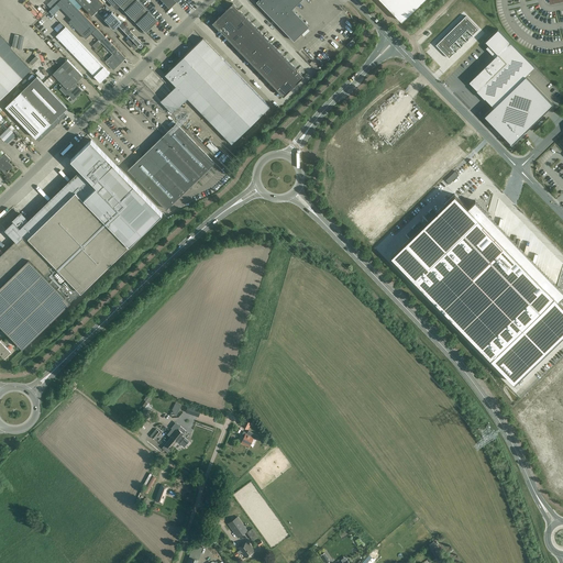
[(98,40),(103,34),(75,6),(69,0),(59,0),(51,9),(50,11),(53,14),(61,7),(72,19),(69,21),(86,39),(91,33),(98,40)]
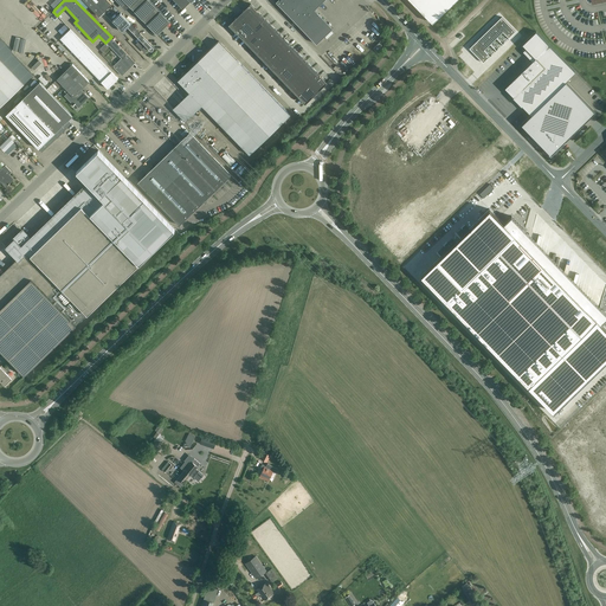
[(111,4),(108,0),(75,0),(81,6),(84,1),(100,17),(111,4)]
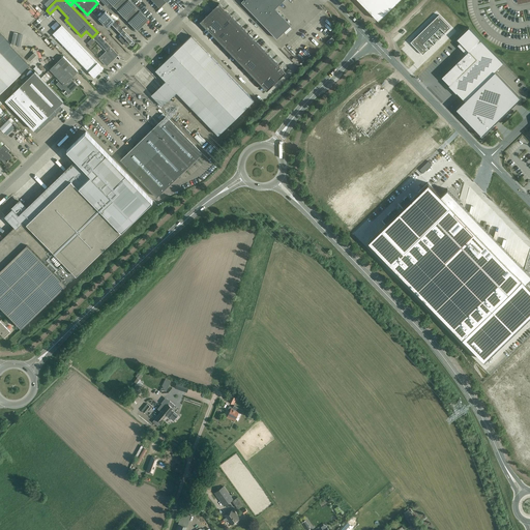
[(130,0),(112,0),(111,2),(138,30),(149,19),(130,0)]
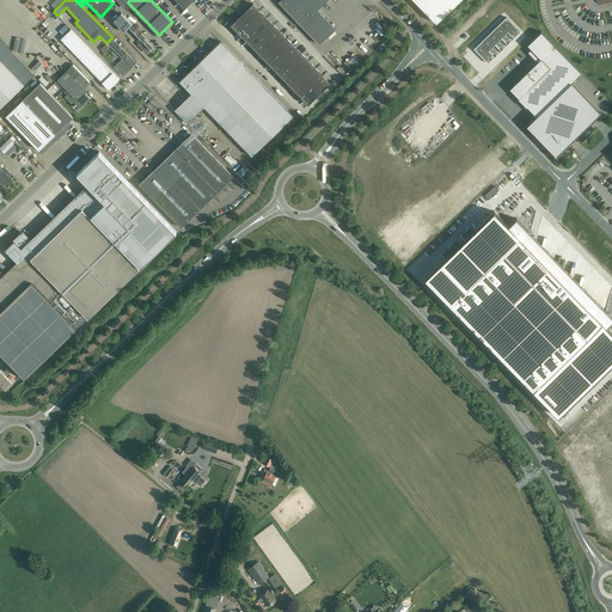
[(280,0),(279,1),(311,35),(319,44),(336,29),(318,10),(326,0),(280,0)]
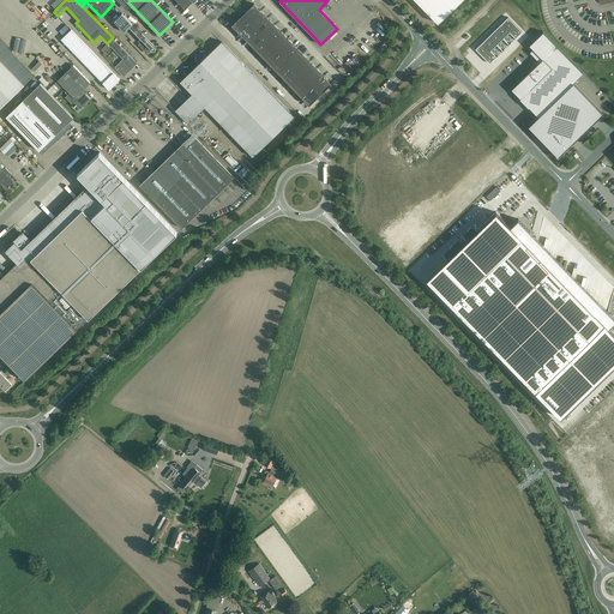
[(415,0),(438,23),(462,0),(415,0)]
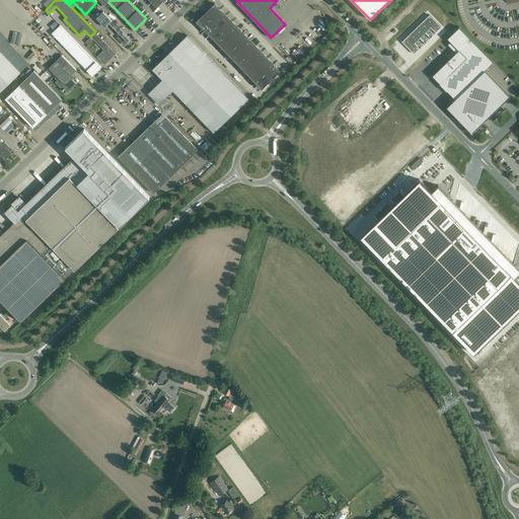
[(280,70),(215,3),(196,20),(262,88),(280,70)]
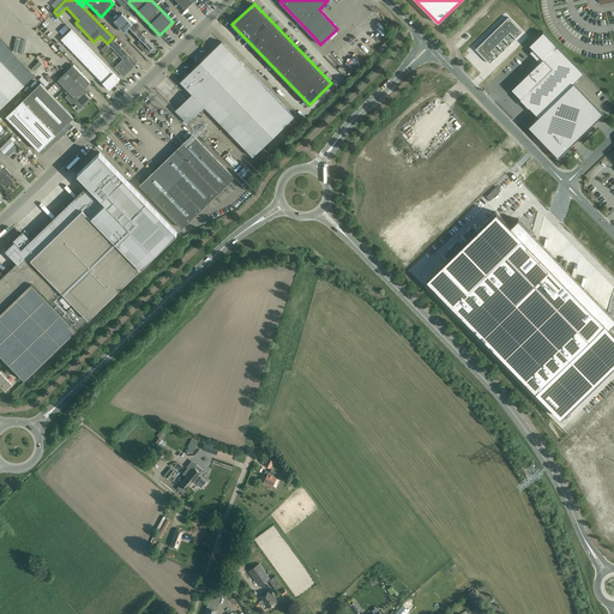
[(36,14),(43,22),(50,16),(43,8),(36,14)]
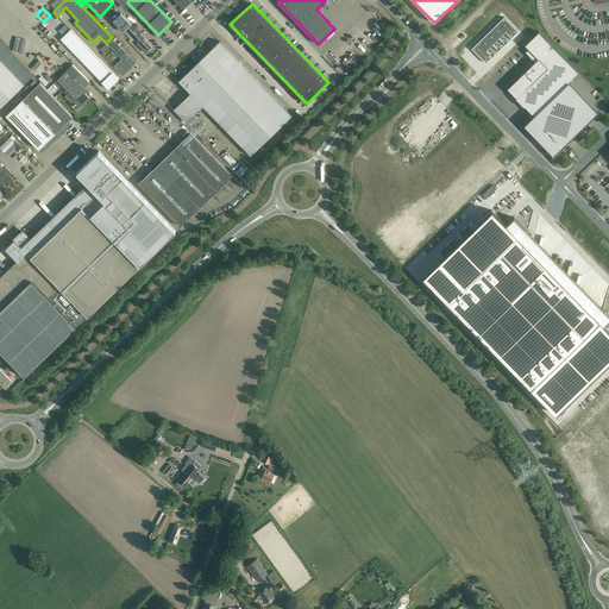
[(117,26),(118,25),(123,31),(129,26),(138,36),(140,33),(120,12),(111,20),(117,26)]
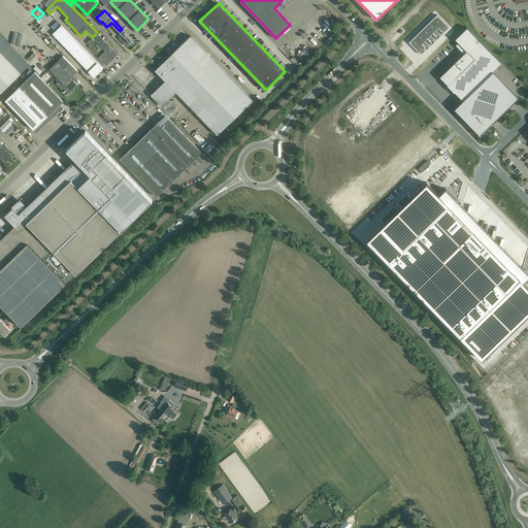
[(437,14),(408,42),(421,55),(427,48),(422,43),(438,28),(443,33),(449,27),(437,14)]
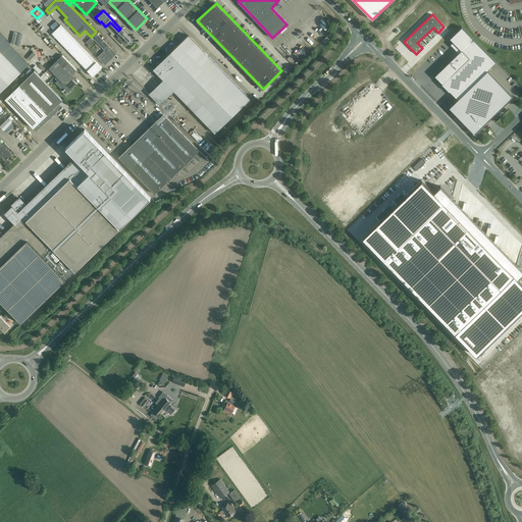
[(93,76),(102,67),(96,61),(96,62),(60,24),(52,34),(87,70),(93,76)]
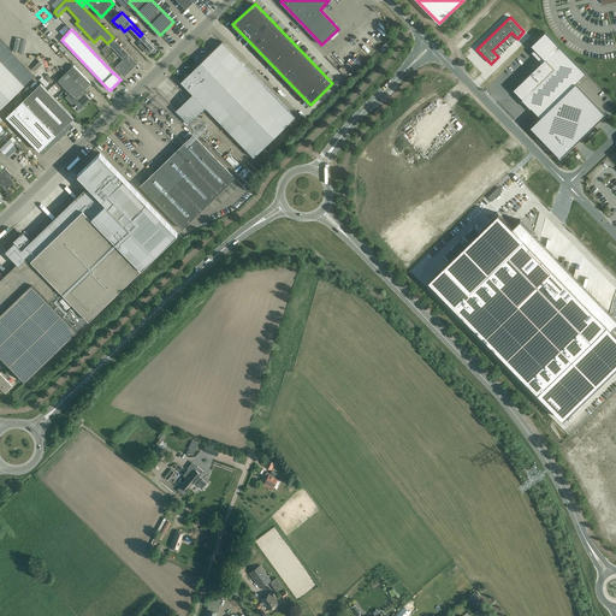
[(575,82),(585,73),(545,31),(531,45),(544,59),(532,72),(514,89),(522,99),(521,99),(522,100),(523,100),(529,106),(528,107),(531,108),(531,107),(535,112),(540,117),(575,83),(575,82)]
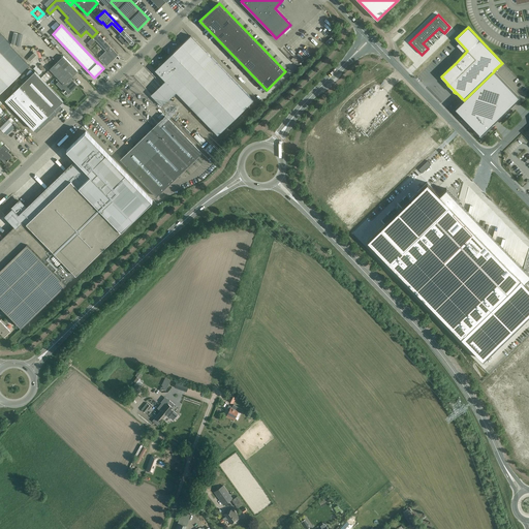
[(132,40),(125,32),(122,29),(120,31),(119,32),(122,35),(119,38),(127,45),(132,40)]
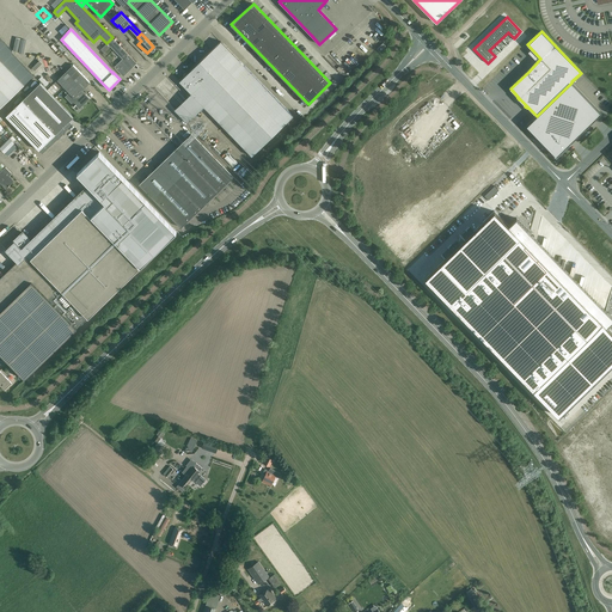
[(136,62),(112,37),(106,43),(108,44),(102,49),(105,53),(111,48),(122,60),(115,66),(114,67),(123,77),(136,62)]
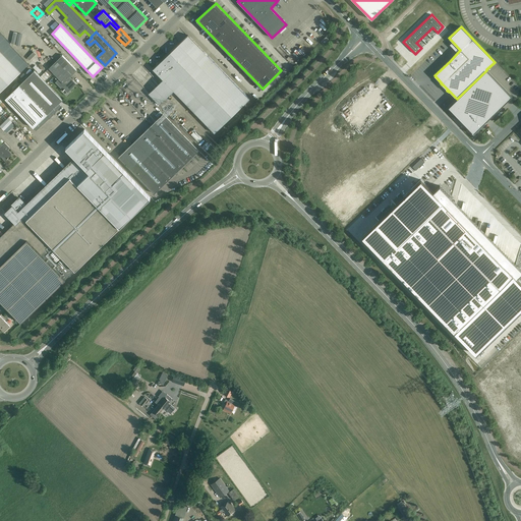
[(232,116),(249,99),(188,35),(170,52),(232,116)]
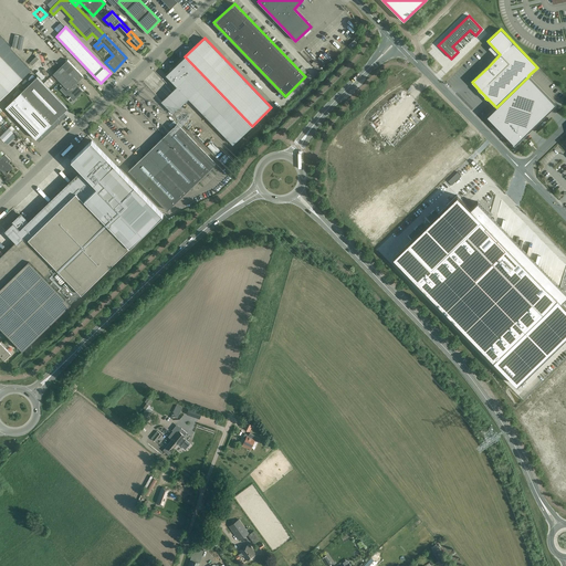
[(0,98),(22,77),(0,53),(0,98)]
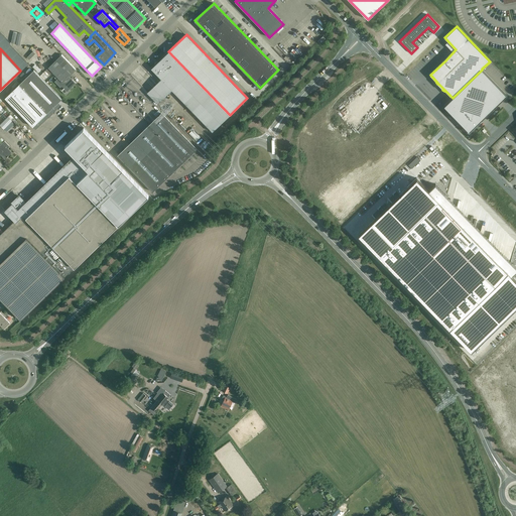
[(230,115),(168,51),(151,69),(161,79),(147,93),(157,103),(171,89),(213,131),(230,115)]
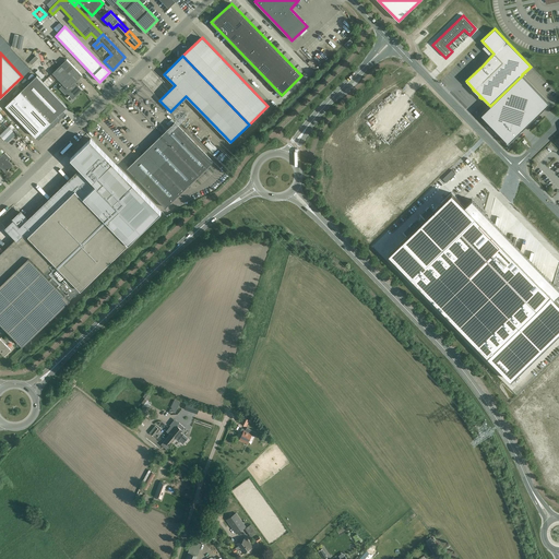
[(75,82),(82,75),(67,59),(52,73),(63,84),(59,88),(68,96),(67,97),(68,97),(69,96),(72,99),(82,90),(75,82)]
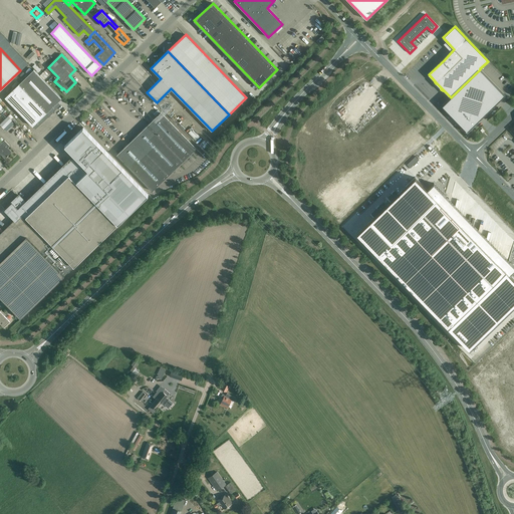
[(40,69),(45,64),(41,60),(36,65),(40,69)]
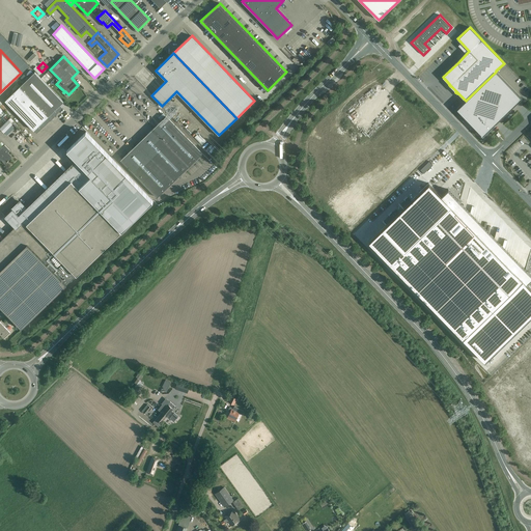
[(5,101),(36,133),(62,108),(59,106),(63,102),(35,72),(5,101)]
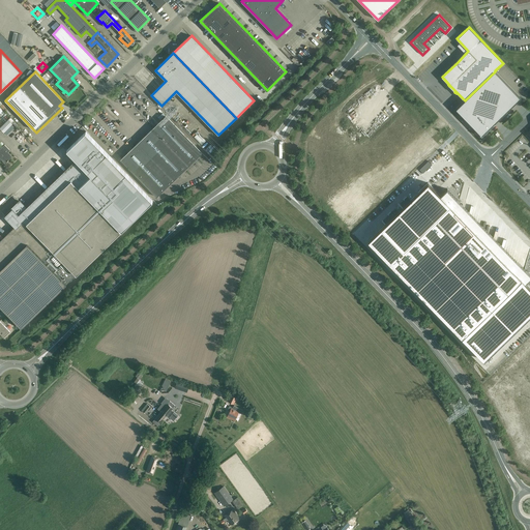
[(455,109),(472,125),(472,126),(473,127),(479,134),(481,130),(484,134),(491,127),(492,126),(521,97),(495,71),(465,100),(455,109)]
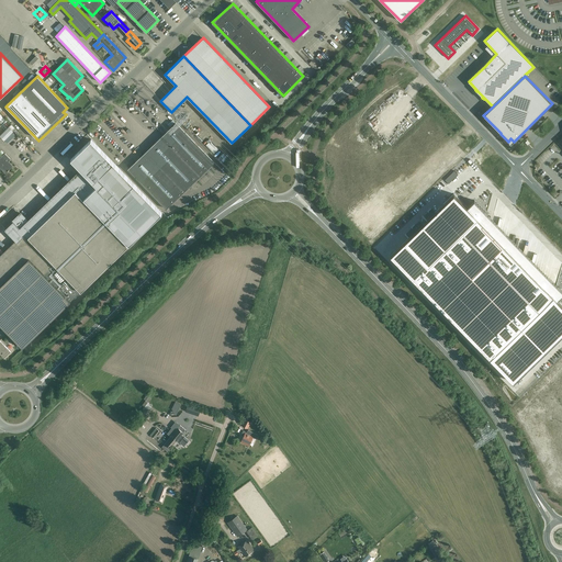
[(192,183),(214,163),(176,123),(127,169),(166,209),(188,188),(189,188),(191,188),(191,187),(192,187),(192,186),(193,184),(192,183)]
